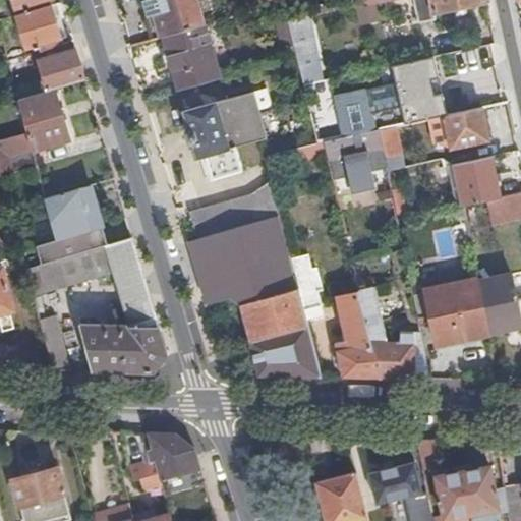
[(52,3),(51,0),(13,0),(18,13),(52,3)]
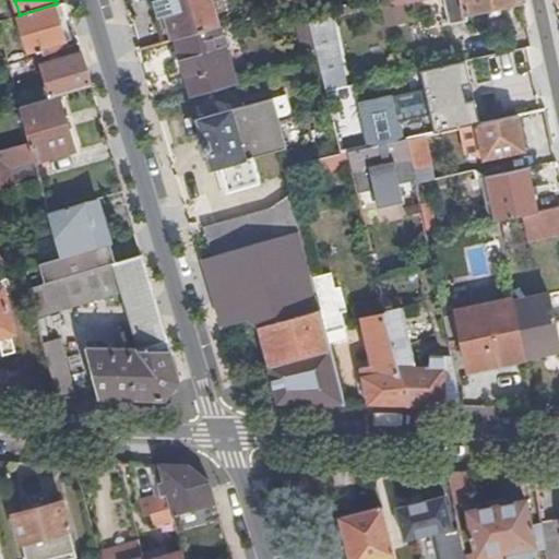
[(158,0),(171,39),(175,38),(219,24),(212,0),(158,0)]
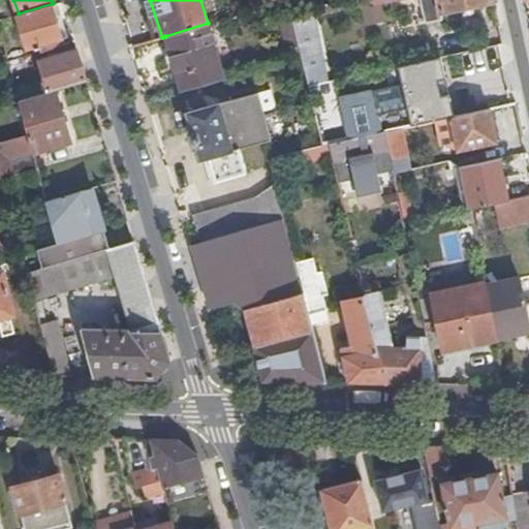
[(422,0),(427,22),(443,18),(441,10),(492,0),(422,0)]
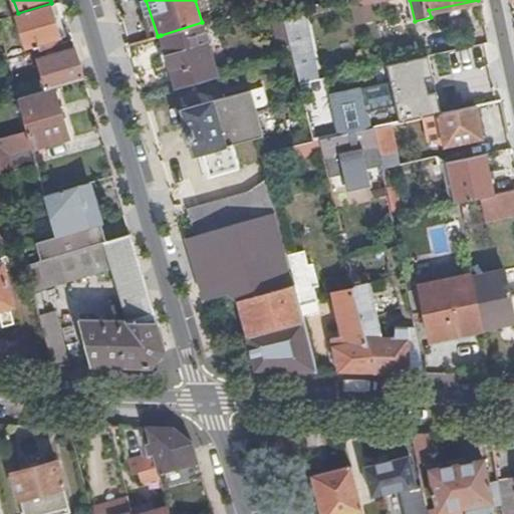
[(63,42),(51,3),(18,13),(28,47),(39,43),(40,49),(63,42)]
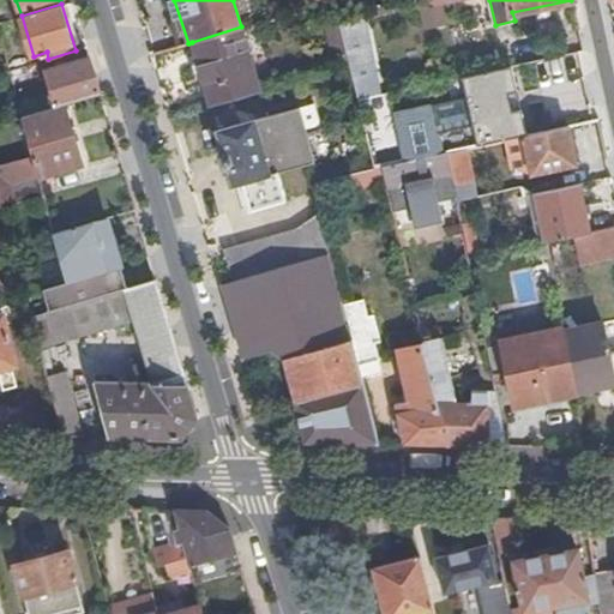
[(192,42),(210,104),(262,90),(241,26),(192,42)]
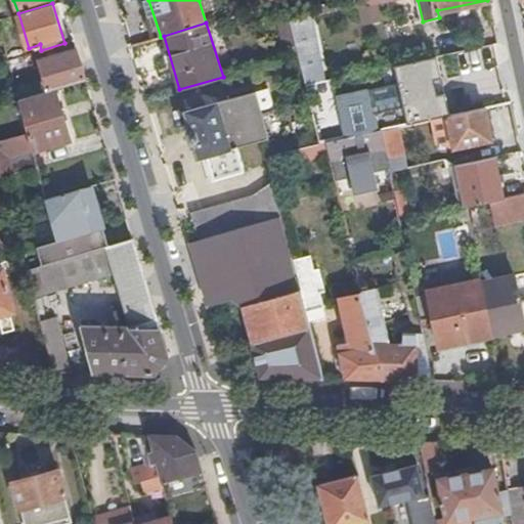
[(40,60),(48,89),(56,88),(87,79),(77,48),(40,60)]
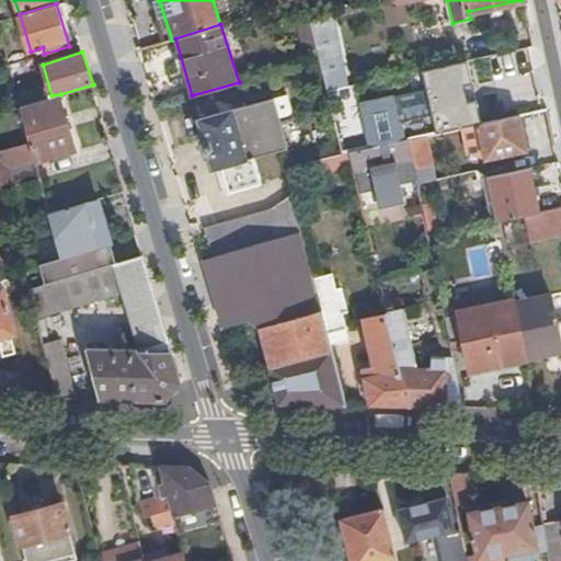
[(10,64),(12,73),(24,70),(21,60),(10,64)]
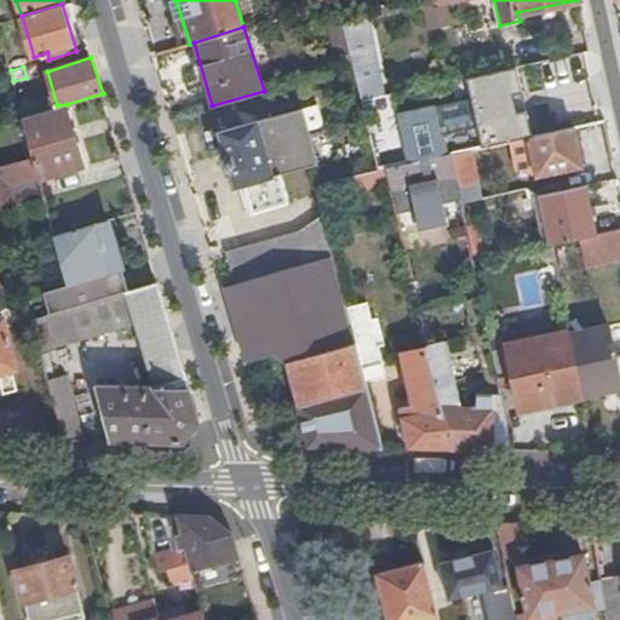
[(575,126),(600,121),(596,103),(528,119),(530,136),(575,126)]
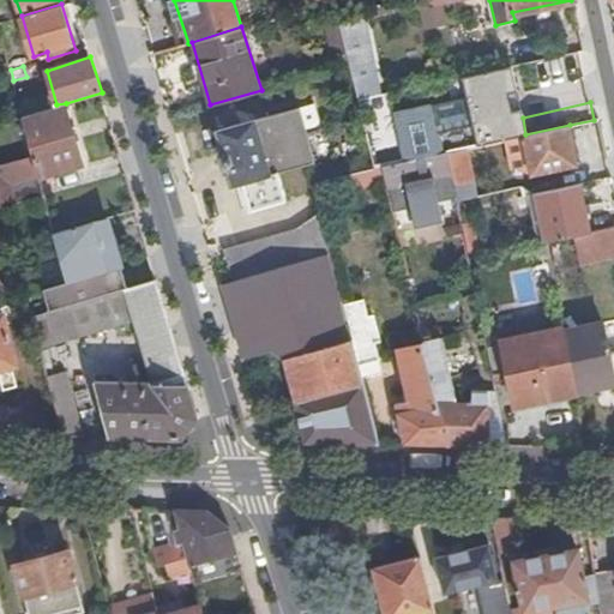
[(56,104),(23,114),(34,155),(0,163),(0,204),(1,208),(46,196),(41,175),(84,162),(66,103),(56,104)]
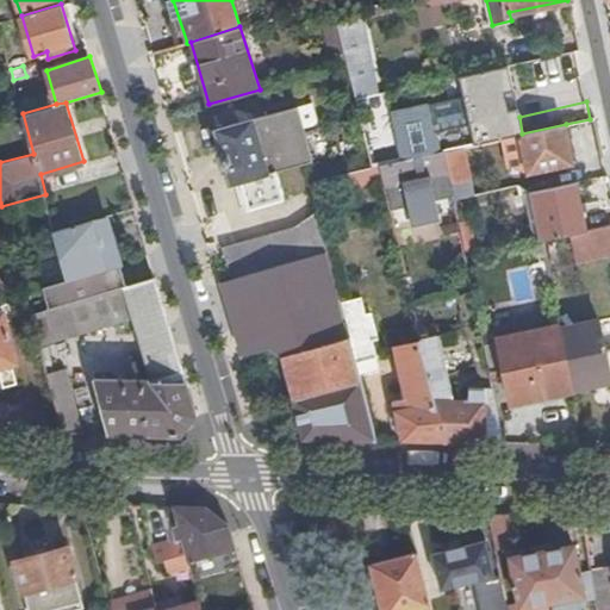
[(315,103),(300,106),(306,128),(319,124),(315,103)]
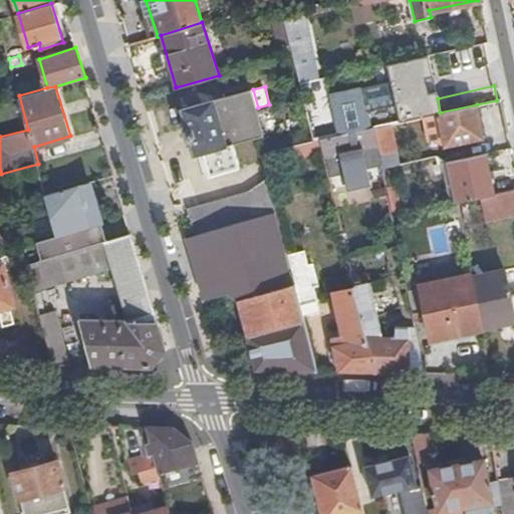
[(331,93),(340,135),(370,129),(361,86),(331,93)]
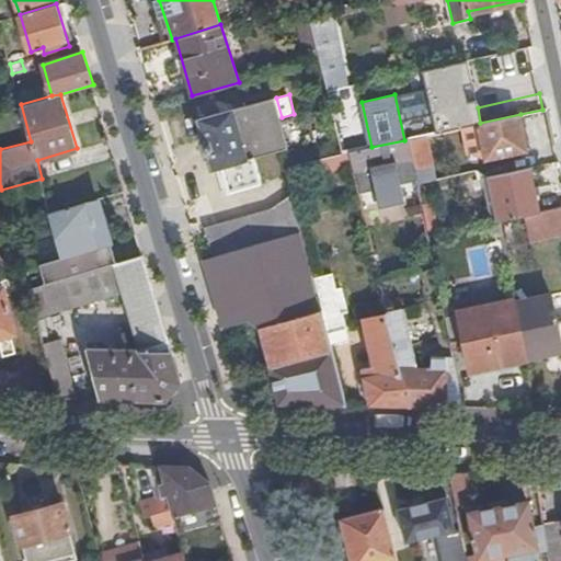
[(282,117),(276,98),(275,96),(199,117),(205,137),(201,141),(204,150),(208,152),(213,168),(221,167),(228,191),(262,182),(255,158),(290,148),(282,117)]
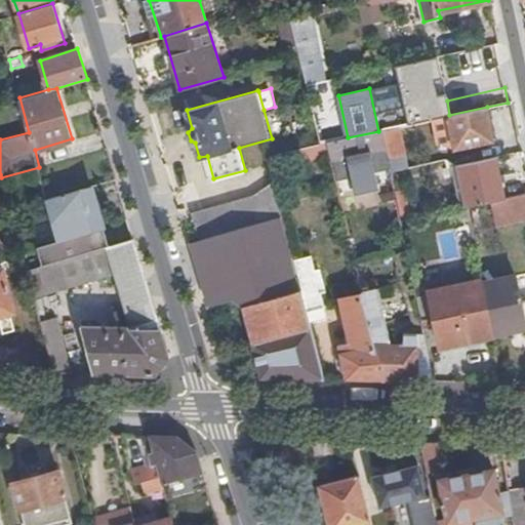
[(494,140),(487,107),(449,115),(448,116),(453,149),(494,140)]
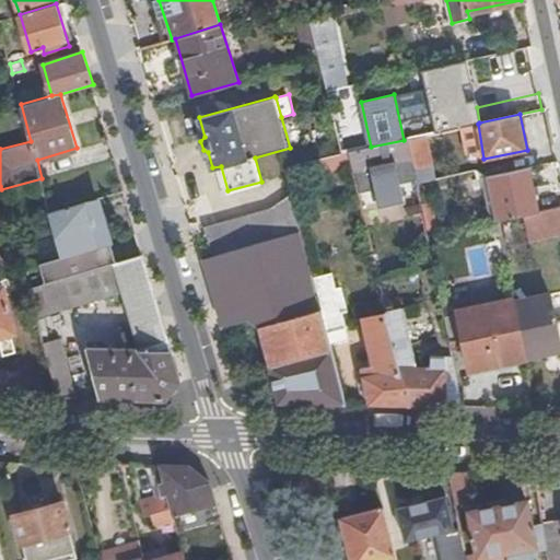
[(429,147),(427,135),(408,139),(411,152),(429,147)]
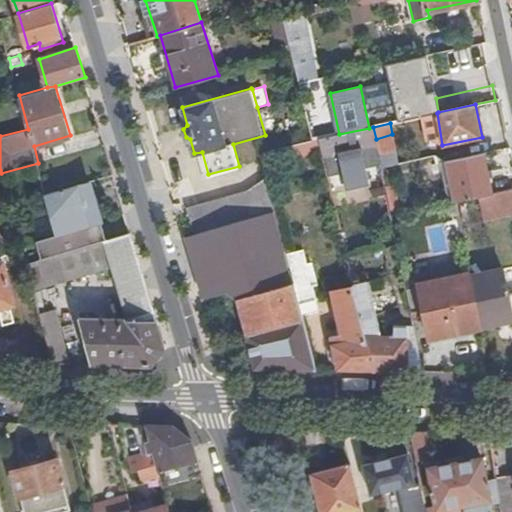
[(339,134),(319,140),(322,151),(323,156),(369,145),(372,161),(380,159),(376,139),(373,127),(369,128),(339,134)]
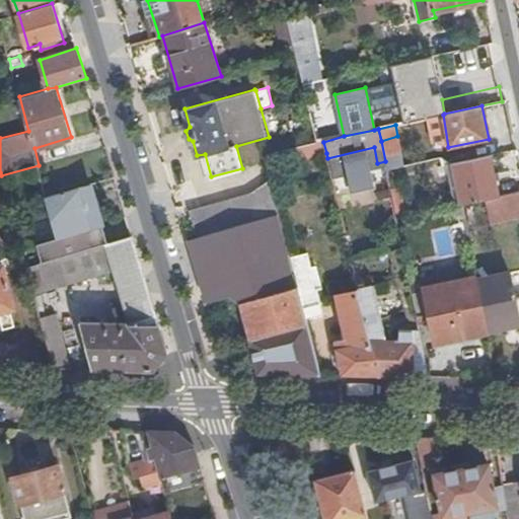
[(323,142),(317,143),(294,148),(297,160),(326,153),(323,142)]
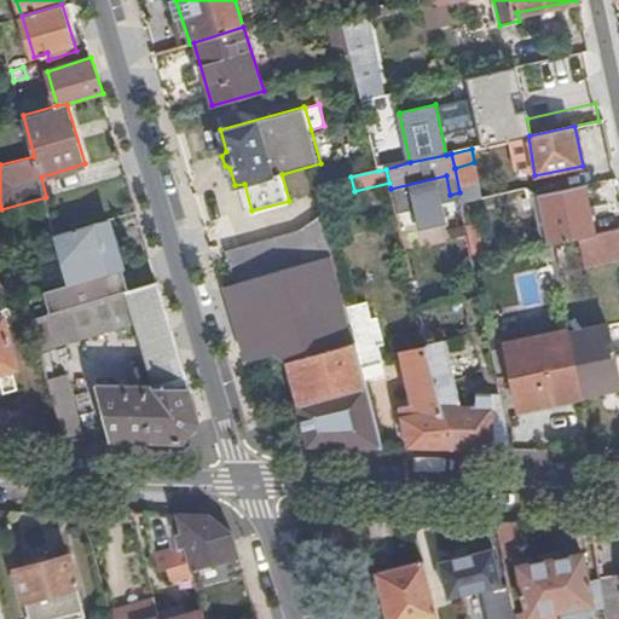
[(596,232),(585,183),(542,191),(553,242),(590,233),(596,232)]
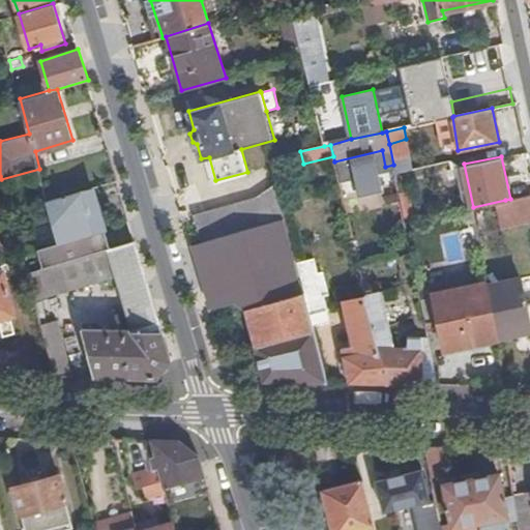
[(39,169),(1,179),(12,221),(19,244),(45,237),(46,234),(42,219),(39,217),(31,219),(24,197),(46,192),(39,169)]
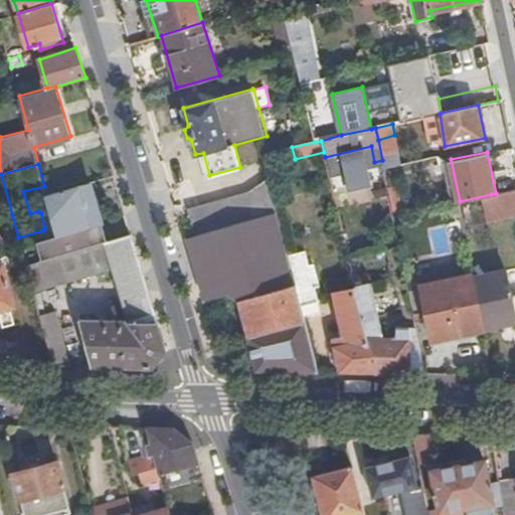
[(122,201),(115,176),(62,190),(67,209),(94,202),(95,208),(122,201)]
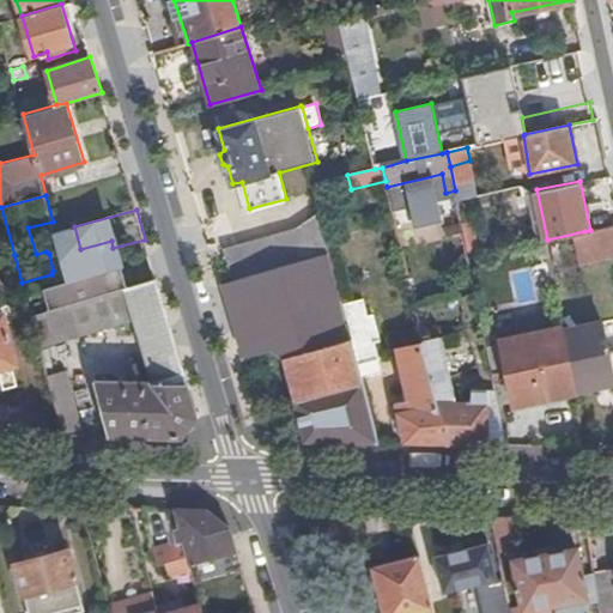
[(224,247),(234,279),(329,254),(319,212),(295,228),(224,247)]
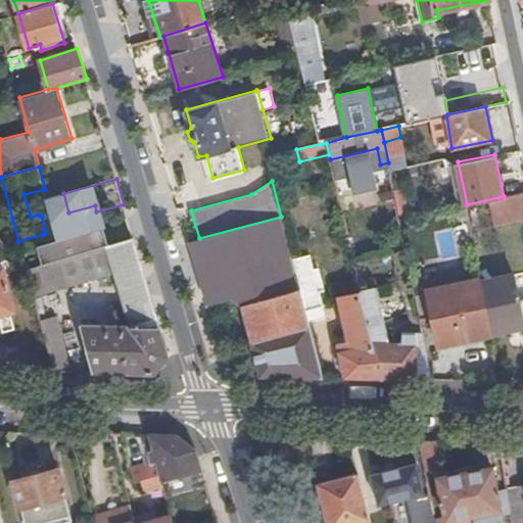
[(406,189),(394,191),(398,214),(410,211),(406,189)]
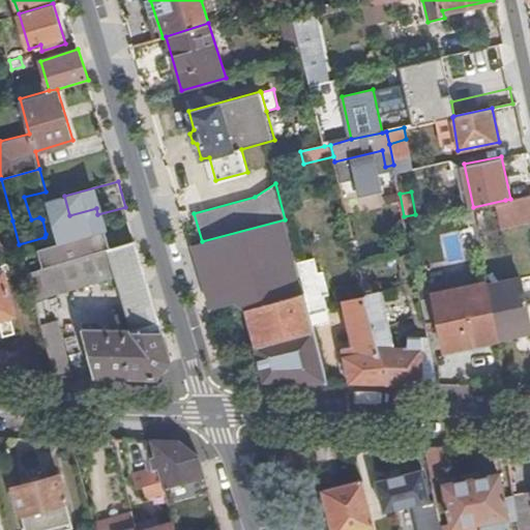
[(529,213),(529,194),(510,199),(505,200),(509,218),(529,213)]
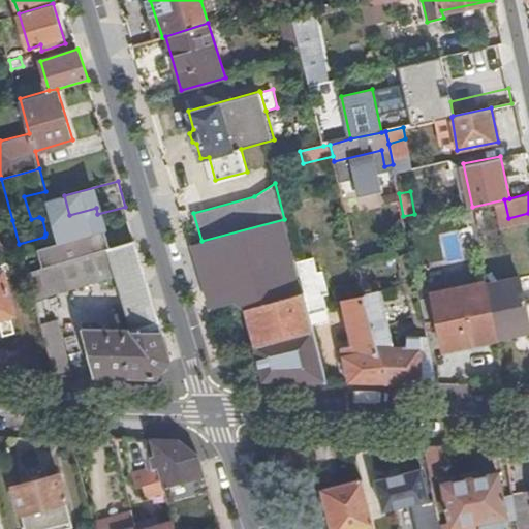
[(201,241),(189,244),(209,309),(235,302),(245,309),(262,380),(327,380),(309,314),(296,261),(284,219),(201,241)]
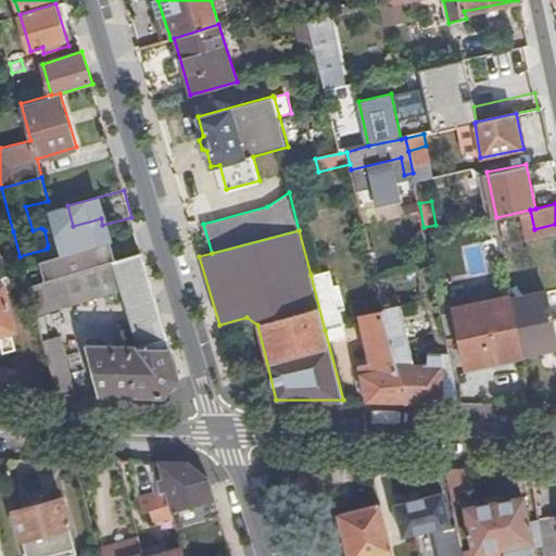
[(179,377),(142,253),(27,286),(36,315),(123,290),(139,346),(86,344),(100,395),(165,395),(179,377)]
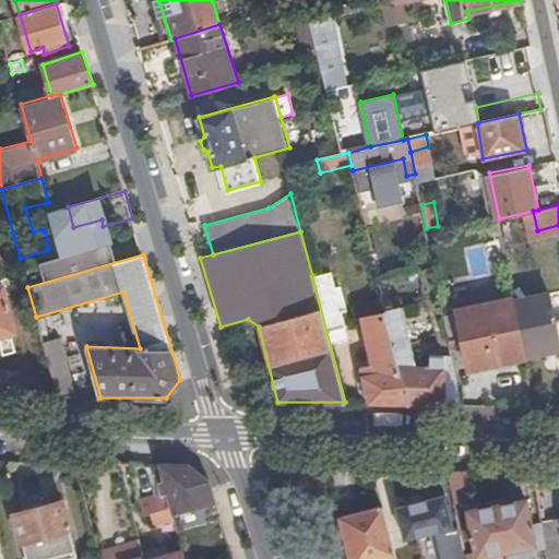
[(513,293),(508,264),(500,266),(506,294),(513,293)]
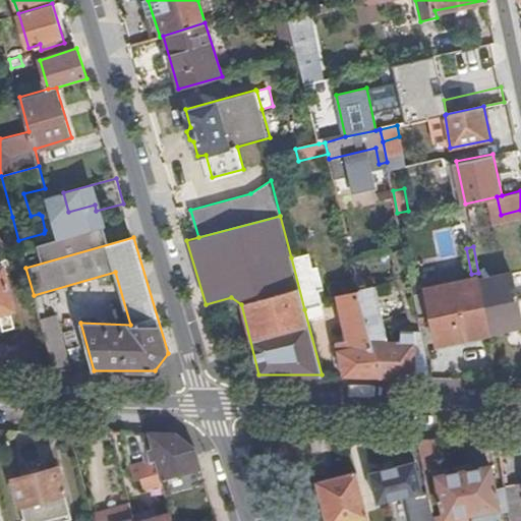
[(307,252),(291,257),(304,309),(321,305),(317,290),(322,288),(316,266),(310,268),(307,252)]
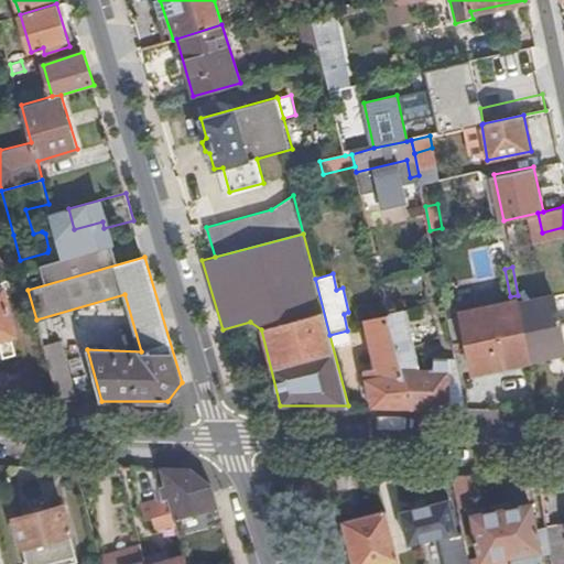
[(0,280),(0,286),(3,286),(7,296),(14,294),(9,279),(0,280)]
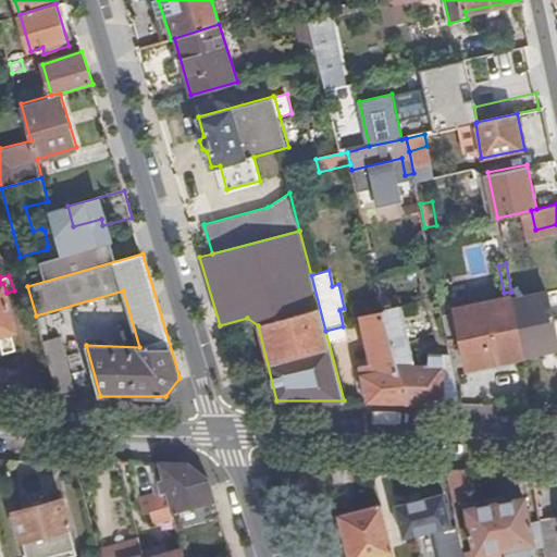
[(3,283),(0,283),(0,333),(16,330),(7,293),(3,283)]
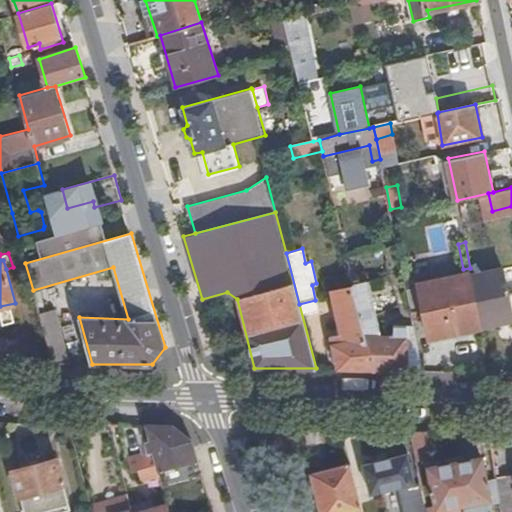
[(475,294),(482,326),(511,319),(511,291),(508,293),(503,267),(471,273),(475,294)]
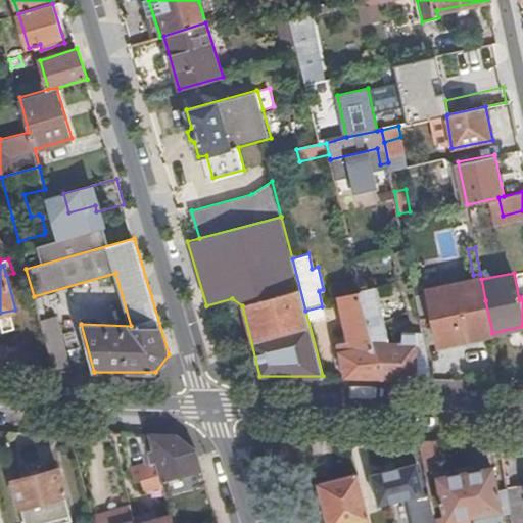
[(428,285),(414,287),(421,321),(433,319),(433,317),(460,312),(459,305),(485,300),(481,279),(430,290),(428,285)]
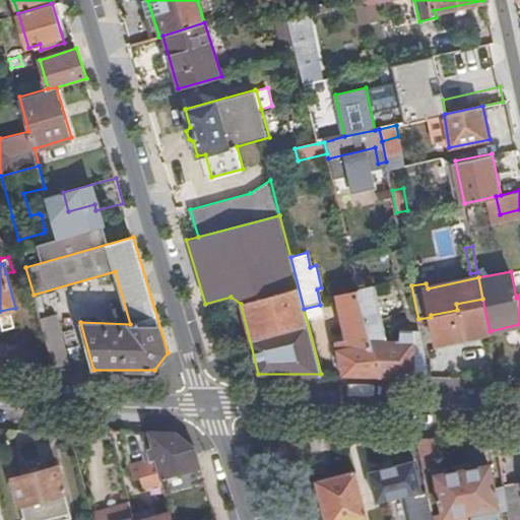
[(374,285),(358,288),(379,375),(379,376),(414,377),(415,330),(399,329),(400,340),(386,339),(374,285)]
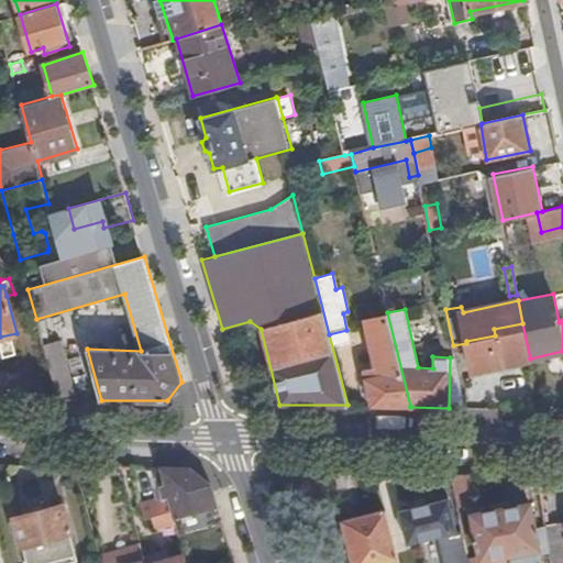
[(410,406),(387,312),(364,318),(378,375),(365,378),(372,406),(410,406)]
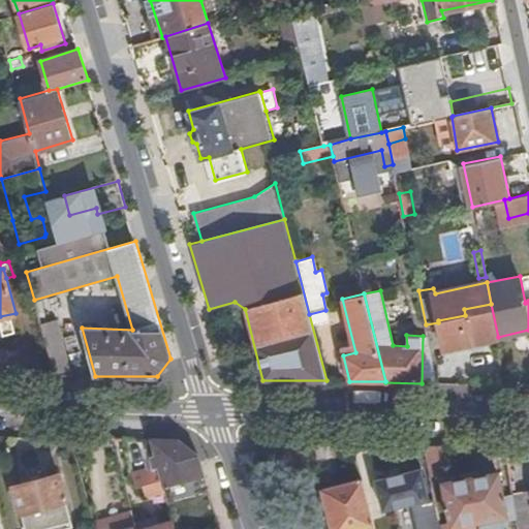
[(444,348),(498,337),(491,304),(464,309),(465,315),(438,320),(438,322),(444,348)]
